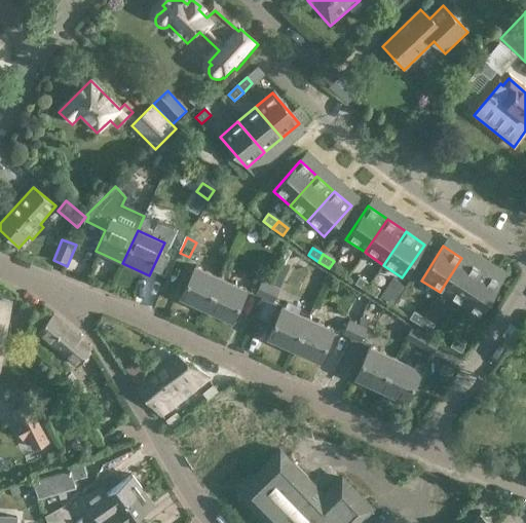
[(481,270),(461,258),(440,292),(459,304),(481,270)]
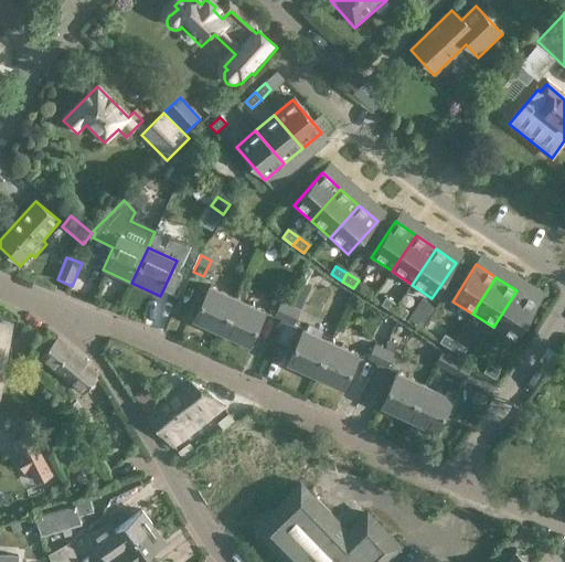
[(297,293),(291,307),(300,310),(311,288),(302,284),(297,293)]
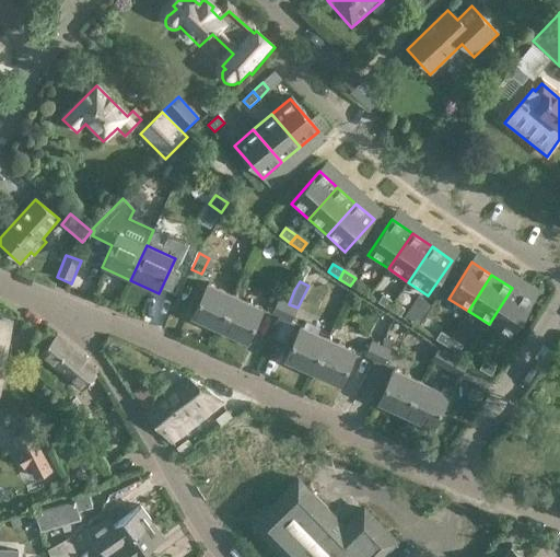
[(220,332),(235,297),(207,283),(190,318),(220,332)]
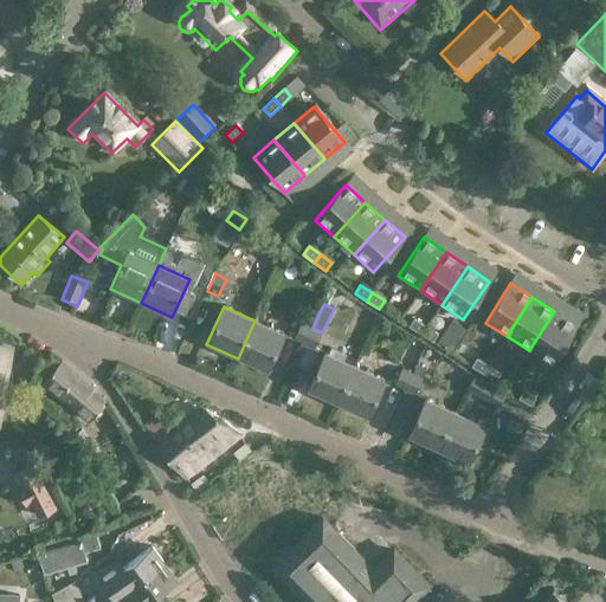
[(577,325),(554,311),(529,350),(552,364),(577,325)]
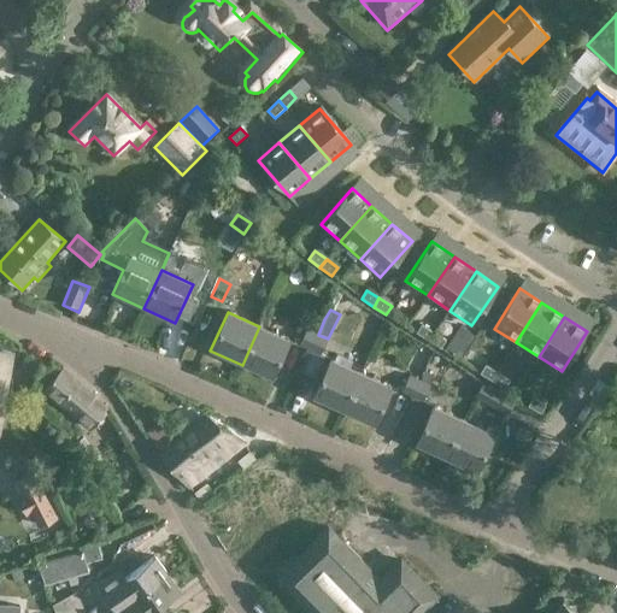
[(422,325),(416,335),(428,342),(434,334),(434,332),(422,325)]
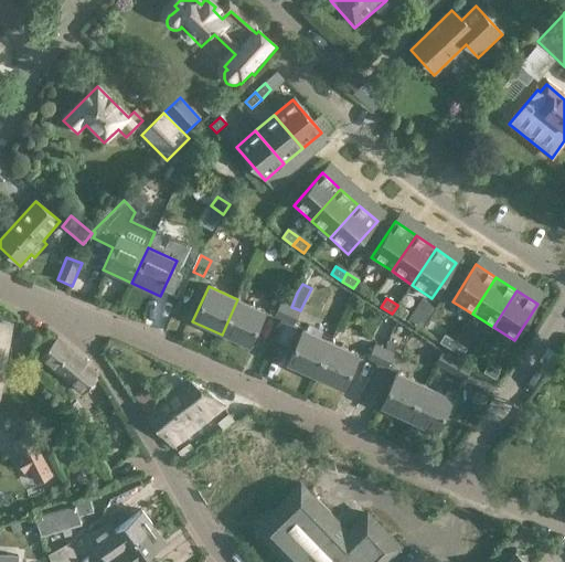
[(237,299),(222,335),(251,348),(266,313),(237,299)]
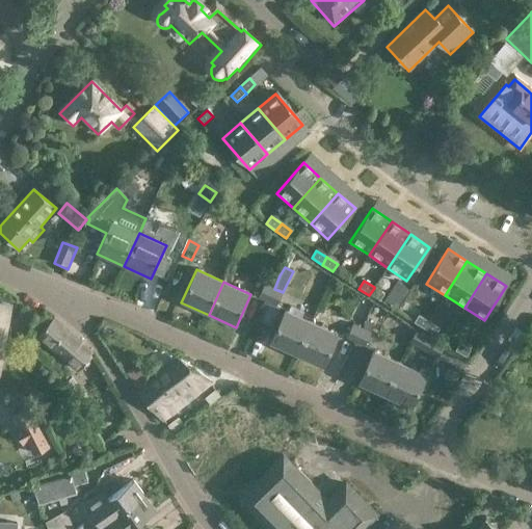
[(397,310),(409,291),(397,283),(384,301),(397,310)]
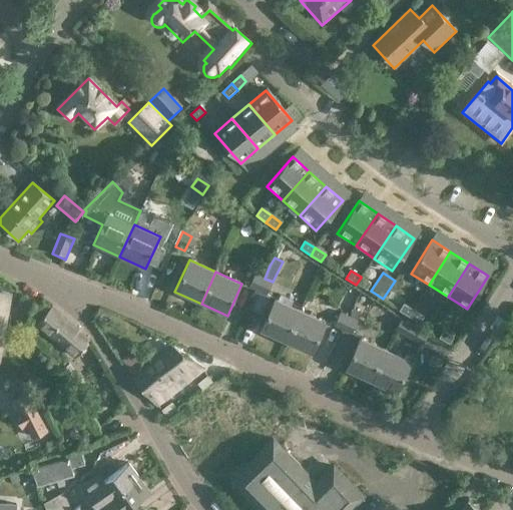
[(258,293),(264,279),(255,275),(248,289),(258,293)]
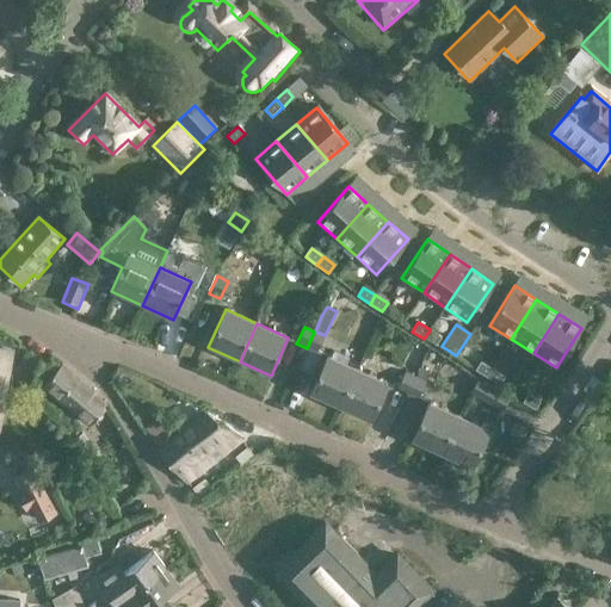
[(430,330),(424,339),(437,347),(442,338),(430,330)]
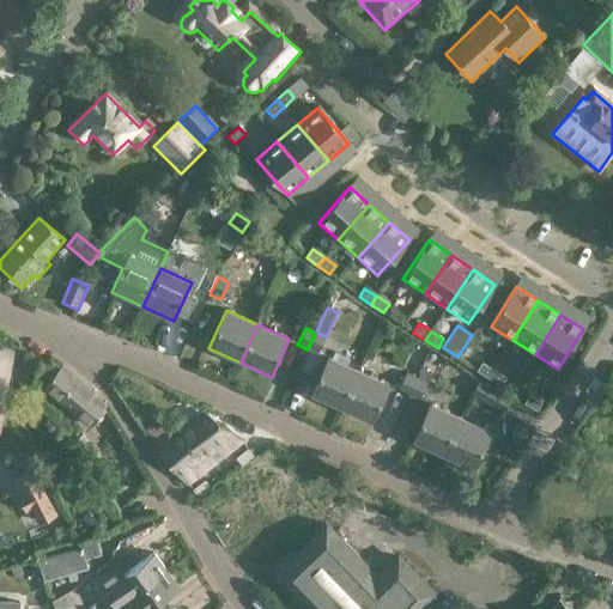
[(315,333),(308,349),(319,355),(326,336),(316,333),(315,333)]
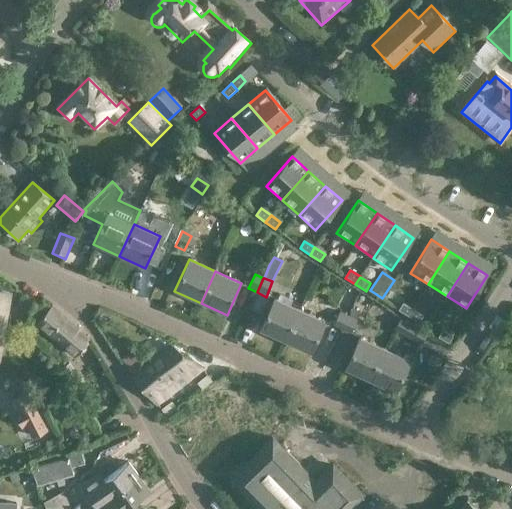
[(0,347),(1,348),(10,294),(0,291),(0,347)]
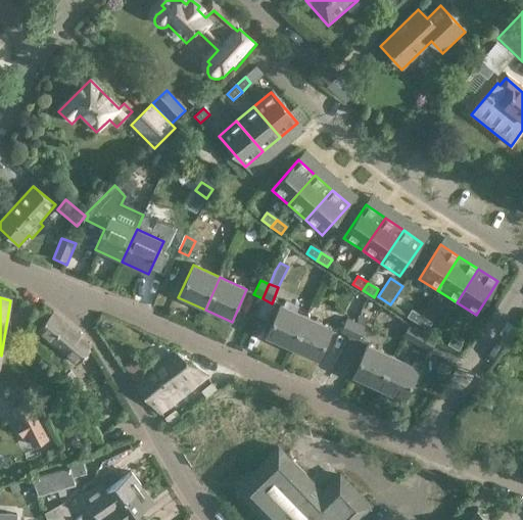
[(291,349),(306,317),(280,304),(265,337),(291,349)]
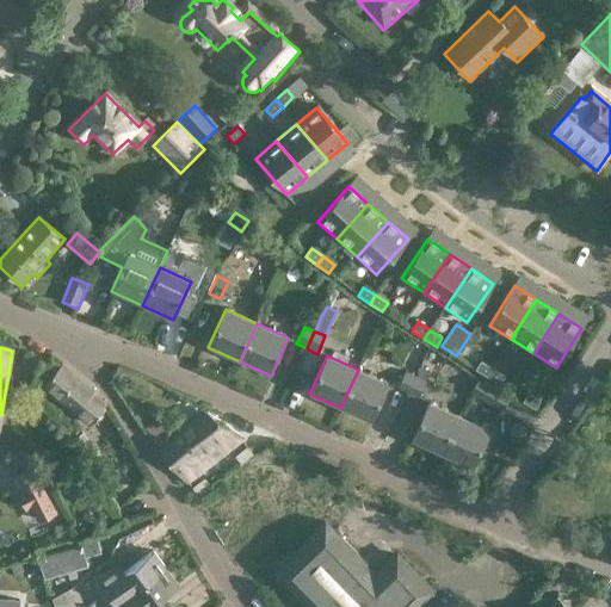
[(481,363),(475,371),(487,378),(493,370),(481,363)]
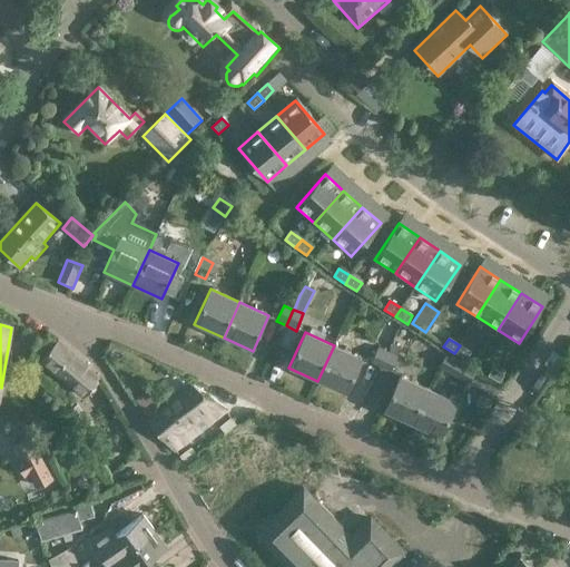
[(460,345),(454,353),(467,361),(471,352),(473,348),(463,342),(461,346),(460,345)]
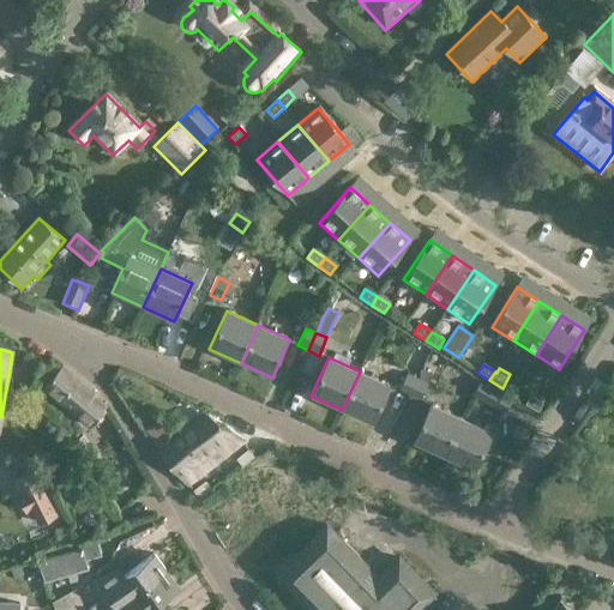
[(91,398),(60,370),(42,391),(86,432),(103,411),(90,399),(91,398)]
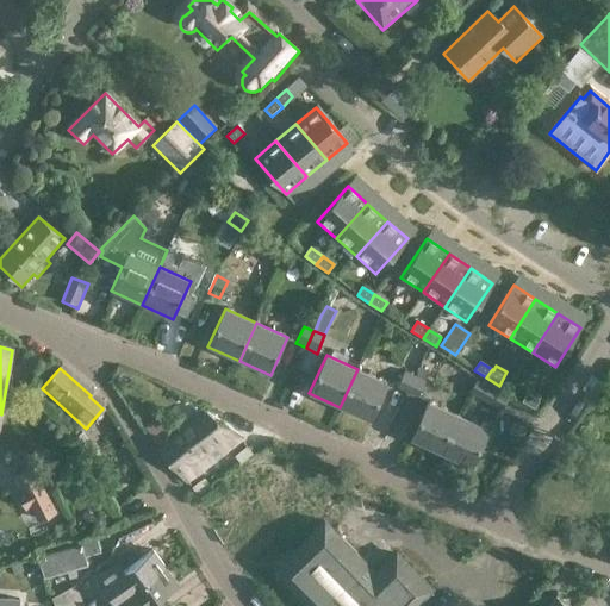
[(388,383),(358,369),(340,407),(371,422),(388,383)]
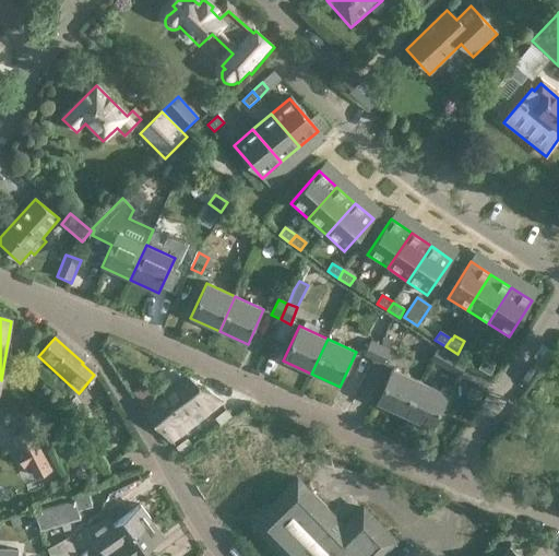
[(371,342),(364,357),(373,362),(380,346),(371,342)]
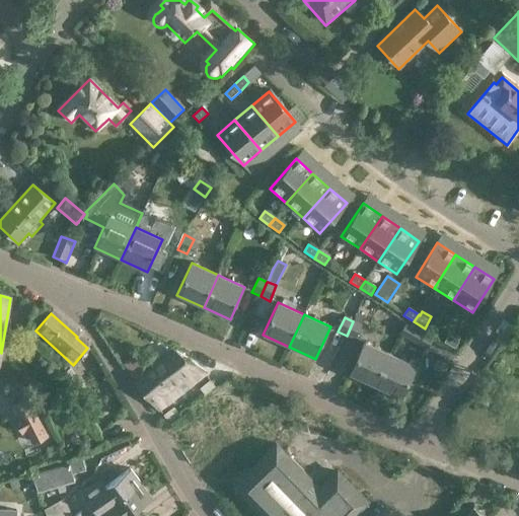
[(353,321),(347,336),(355,340),(362,325),(361,324),(353,321)]
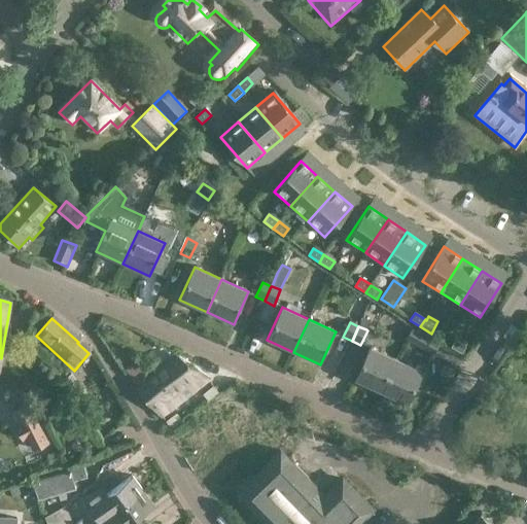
[(433,356),(441,344),(413,328),(406,341),(433,356)]
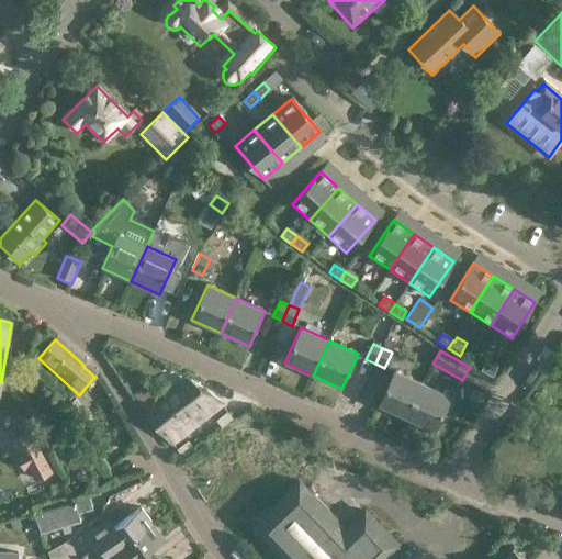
[(490,366),(485,364),(481,371),(485,373),(492,378),(493,378),(497,370),(496,370),(490,366)]
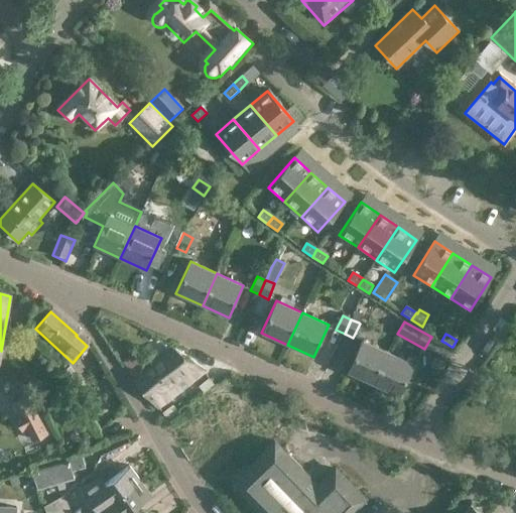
[(373,384),(388,352),(362,340),(347,372),(373,384)]
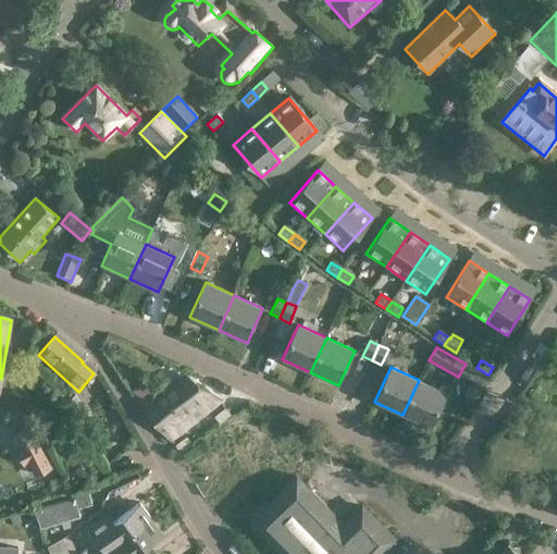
[(133,395),(171,445),(224,403),(211,393),(200,386),(186,374),(157,399),(145,385),(133,395)]
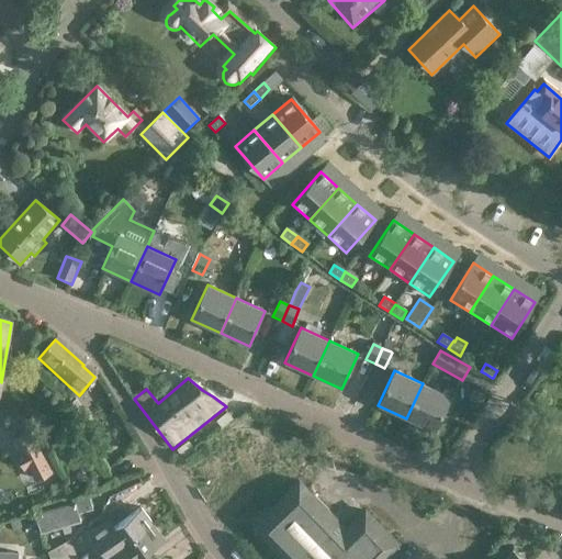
[(451,397),(423,383),(406,418),(435,432),(451,397)]
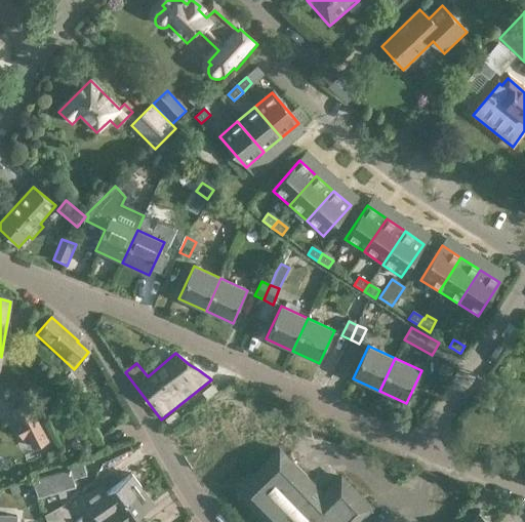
[(61,380),(67,390),(69,389),(77,384),(71,374),(61,380)]
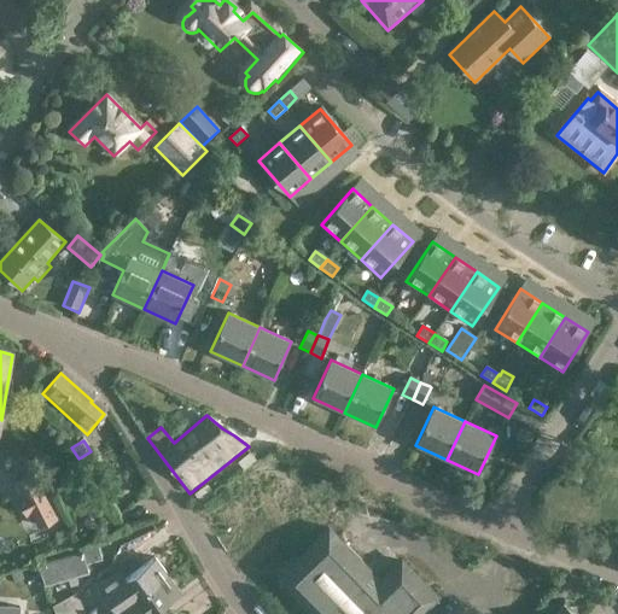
[(104,469),(92,450),(91,451),(81,457),(93,477),(104,469)]
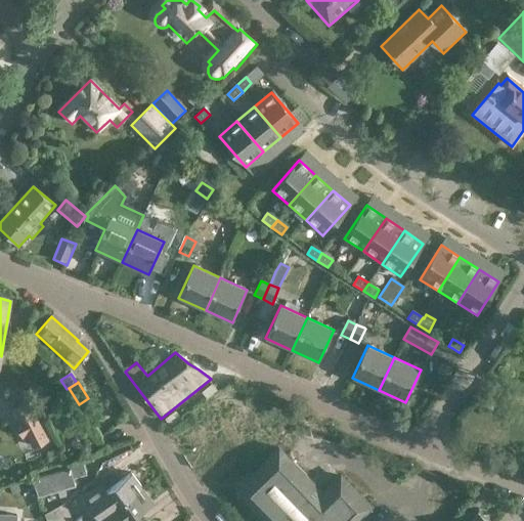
[(51,441),(27,399),(12,407),(20,422),(17,424),(25,437),(29,435),(37,449),(51,441)]
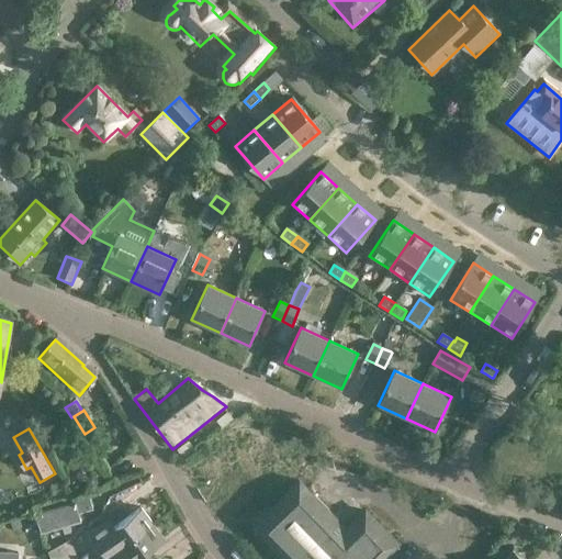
[(105,456),(99,447),(94,449),(101,459),(105,456)]
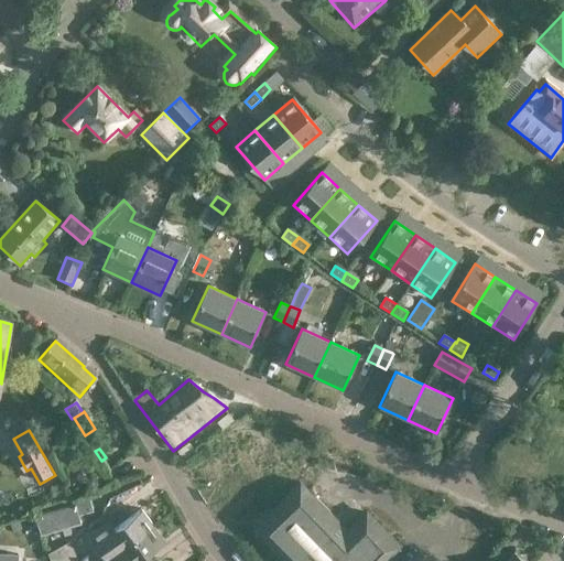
[(179,460),(182,465),(182,464),(193,457),(188,452),(179,460)]
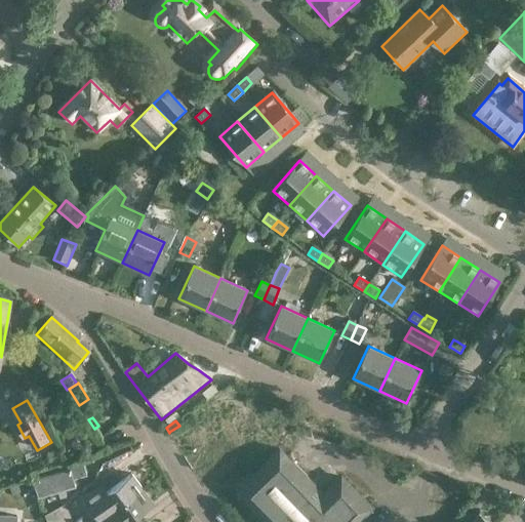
[(50,454),(53,463),(64,458),(58,450),(50,454)]
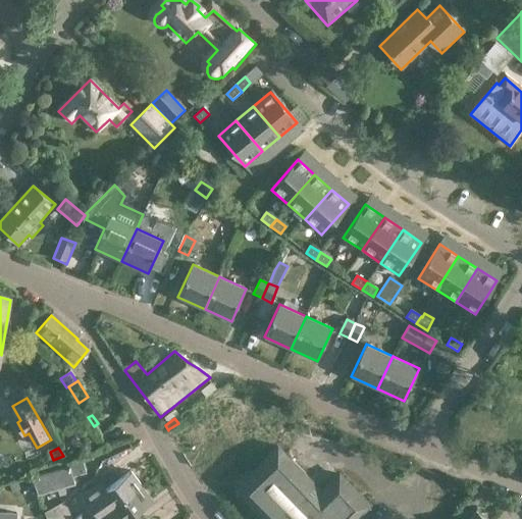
[(32,479),(38,497),(57,490),(59,497),(66,495),(64,488),(75,485),(73,478),(87,474),(83,462),(68,467),(69,468),(32,479)]
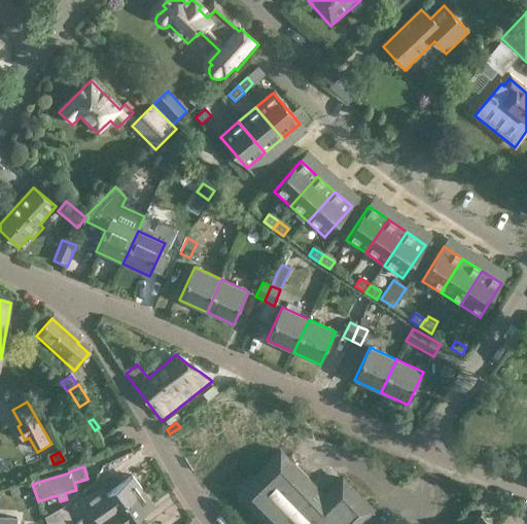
[(100,523),(141,493),(131,479),(101,500),(99,496),(86,504),(100,523)]
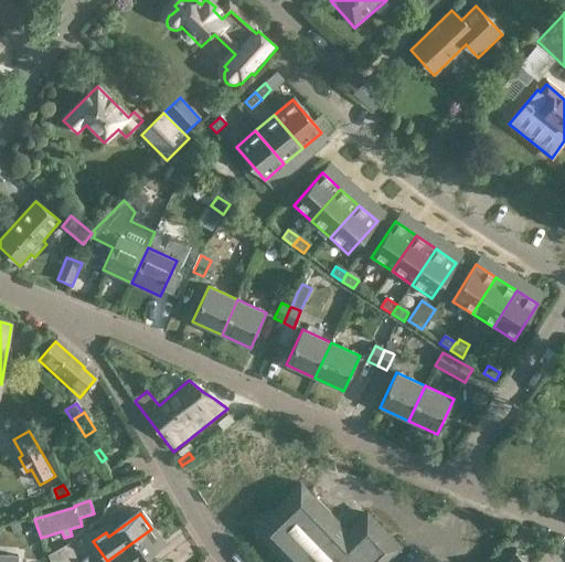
[(163,544),(151,529),(107,561),(152,561),(148,555),(163,544)]
